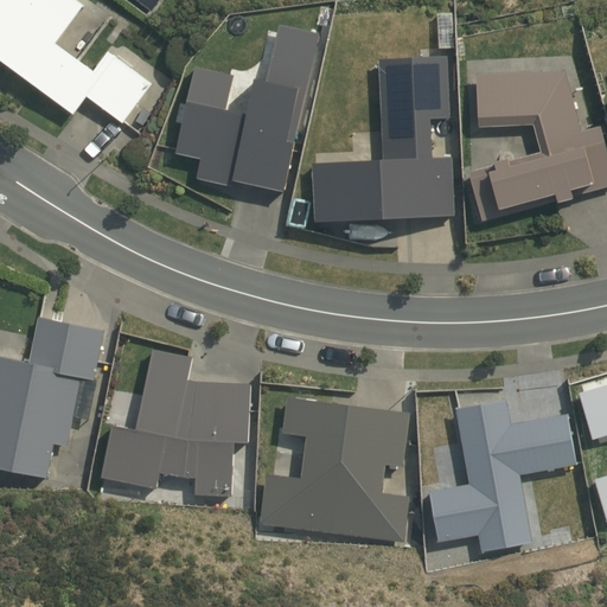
[(89,5),(81,0),(0,0),(0,56),(77,114),(90,97),(126,123),(155,84),(112,51),(96,70),(61,43),(89,5)]
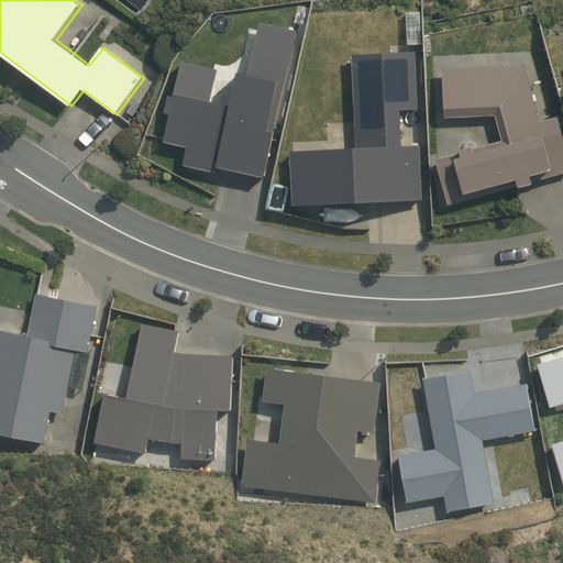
[(124,0),(140,12),(148,0),(124,0)]
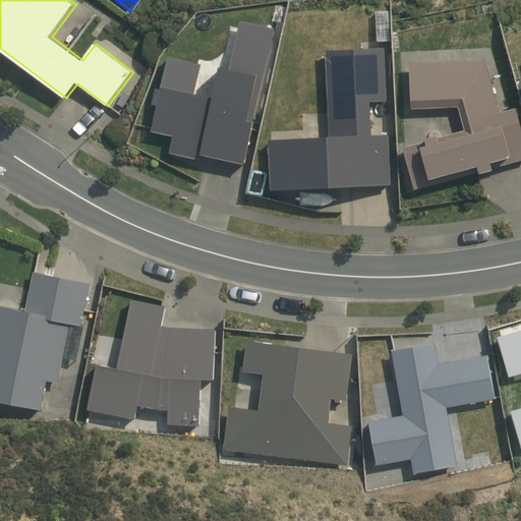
[(156,106),(150,131),(172,136),(169,154),(193,159),(195,149),(200,150),(199,155),(244,165),(274,29),(239,21),(227,70),(218,67),(211,98),(193,94),(200,65),(167,57),(158,90),(155,90),(152,105),(156,106)]
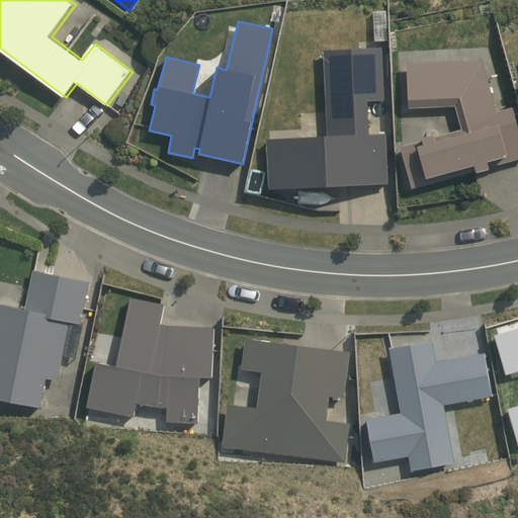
[(265,140),(267,190),(389,184),(386,135),(369,135),(366,102),(384,102),(382,48),(323,51),(327,136),(265,140)]
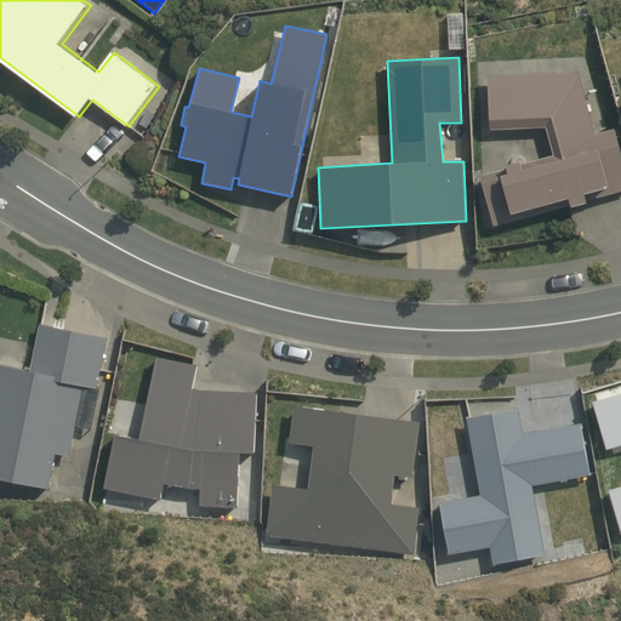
[(493,228),(620,193),(620,147),(616,129),(594,134),(576,70),(486,73),(488,129),(545,127),(552,155),(479,177),(493,228)]
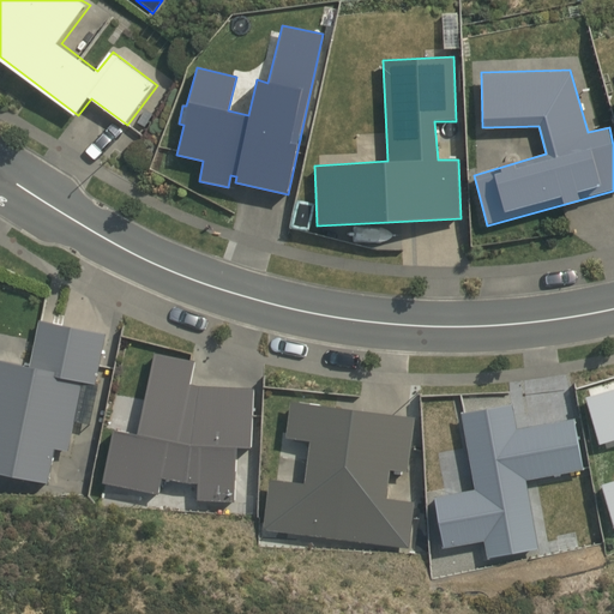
[(96,383),(106,332),(40,319),(30,363),(0,359),(0,471),(49,482),(54,447),(70,451),(76,421),(91,425),(98,384),(96,383)]
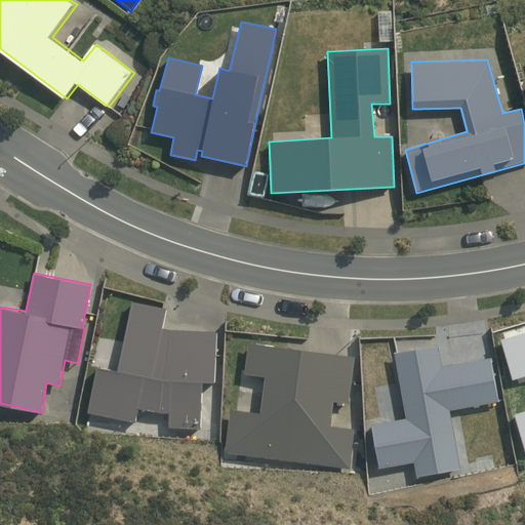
[(163,327),(167,309),(132,300),(117,369),(97,365),(88,412),(136,421),(137,407),(159,412),(169,413),(169,428),(201,428),(204,381),(213,381),(216,331),(163,327)]
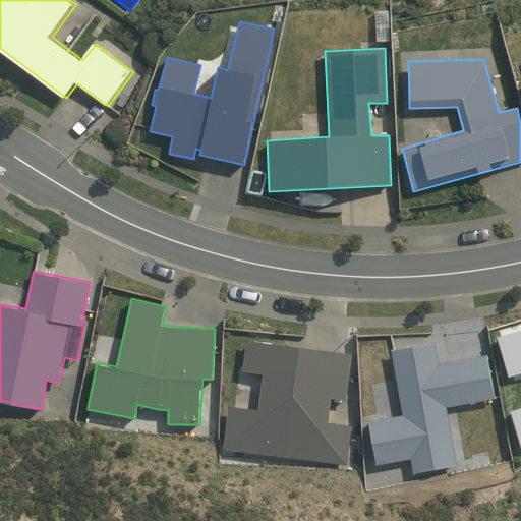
[(520,328),(497,335),(509,375),(520,371),(520,407),(511,411),(520,449),(520,448),(520,328)]
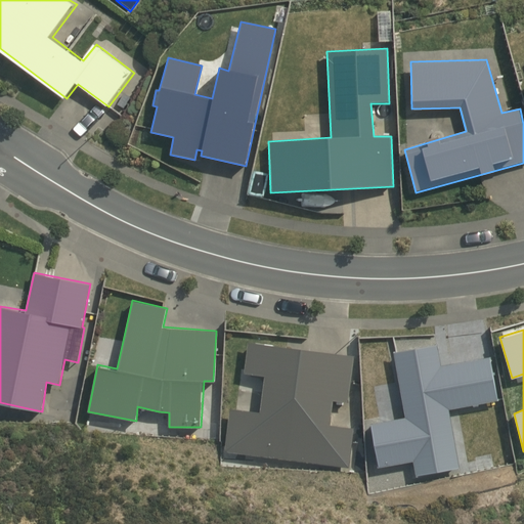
[(230,407),(224,450),(349,469),(355,428),(331,425),(333,400),(347,402),(354,355),(249,341),(244,373),(263,375),(259,410),(230,407)]
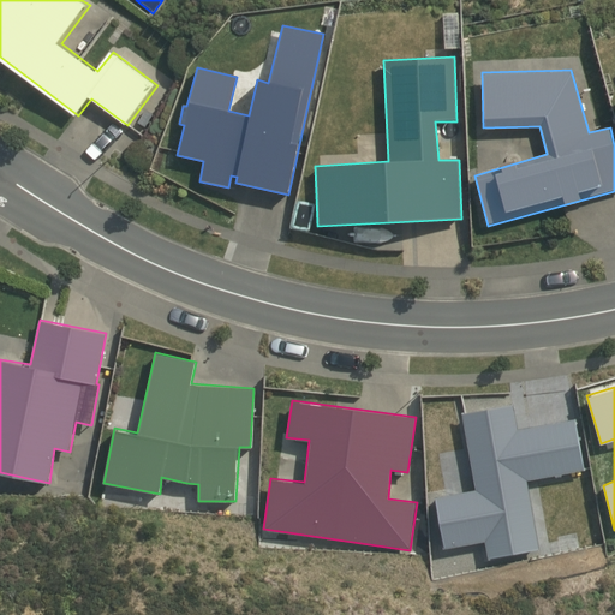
[(584,470),(575,418),(518,428),(513,402),(461,412),(475,489),(434,495),(443,548),(484,541),(489,559),(541,549),(526,479),(584,470)]
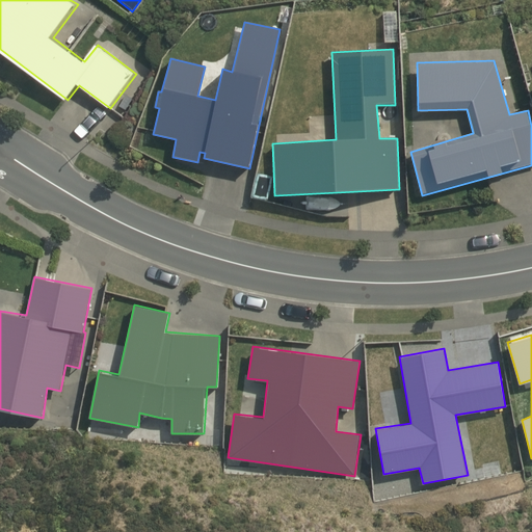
All buildings are outlined.
